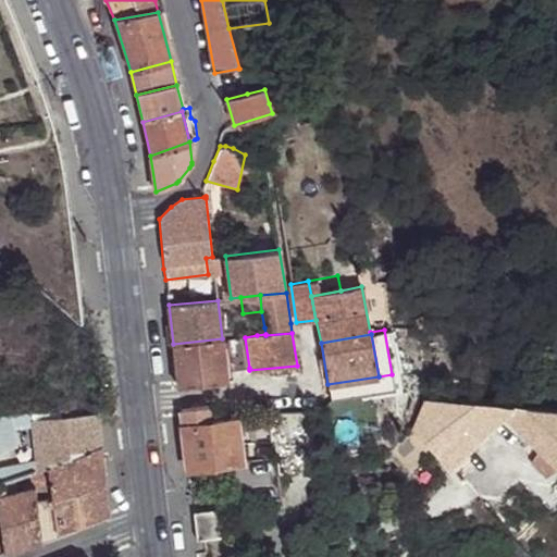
[(245,337),(227,338),(233,370),(249,368),(245,337)]
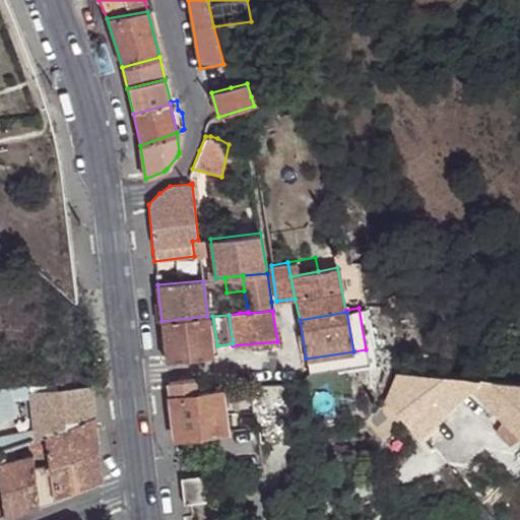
[(161,321),(167,362),(211,354),(207,316),(161,321)]
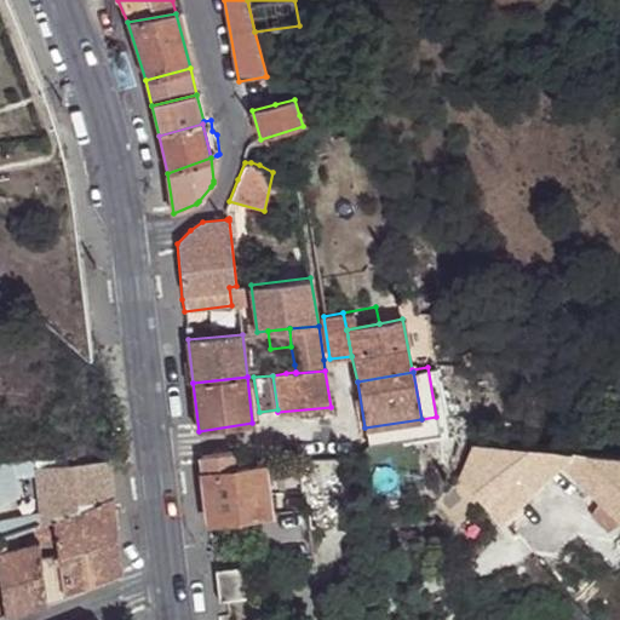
[(572,452),(474,443),(460,476),(463,481),(483,503),(500,521),(562,461),(572,452)]
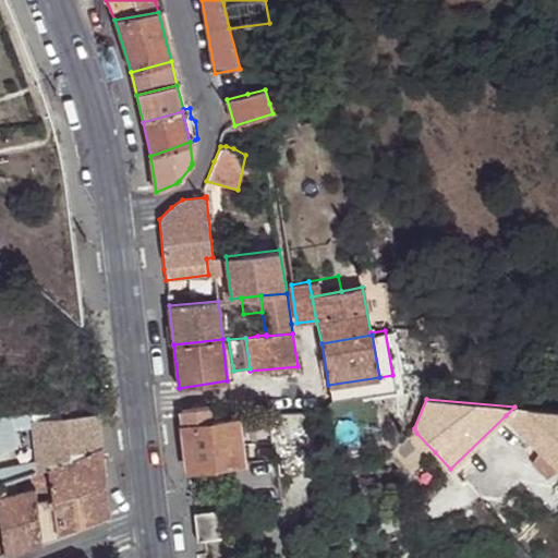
[(181,410),(183,427),(211,423),(209,407),(181,410)]
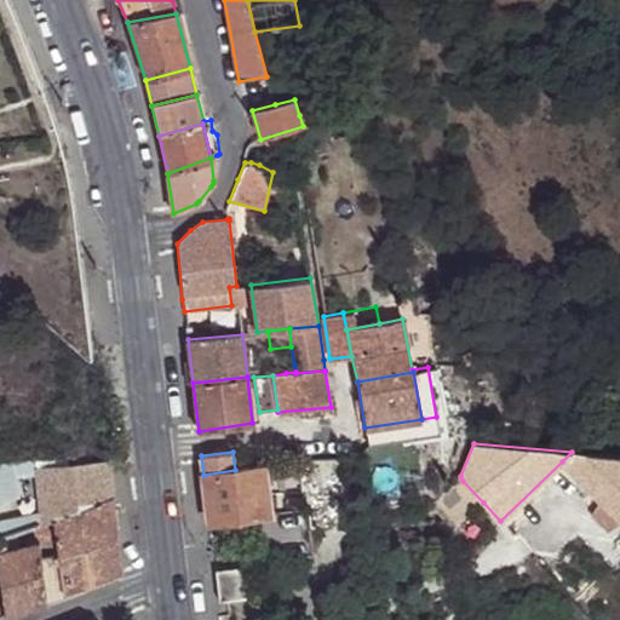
[(619,458),(572,452),(562,461),(601,500),(619,518),(619,458)]
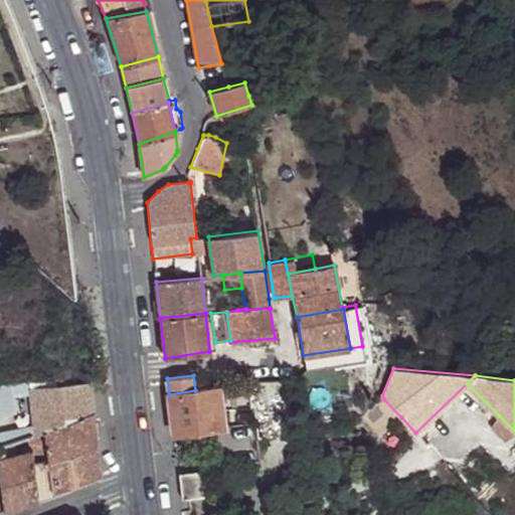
[(285,377),(251,380),(254,436),(289,434),(285,377)]
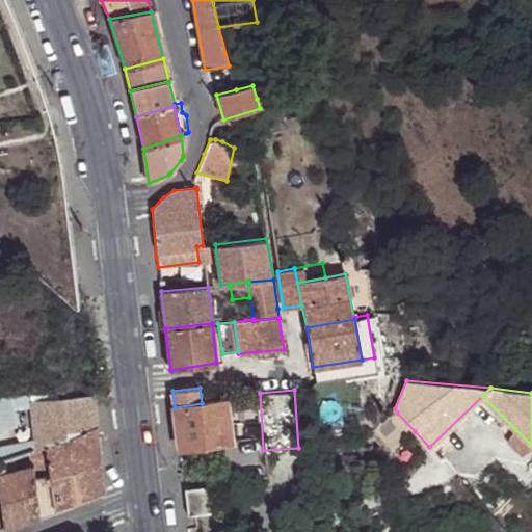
[(48,445),(96,427),(91,394),(31,401),(31,407),(35,441),(0,447),(0,461),(14,456),(29,451),(48,445)]
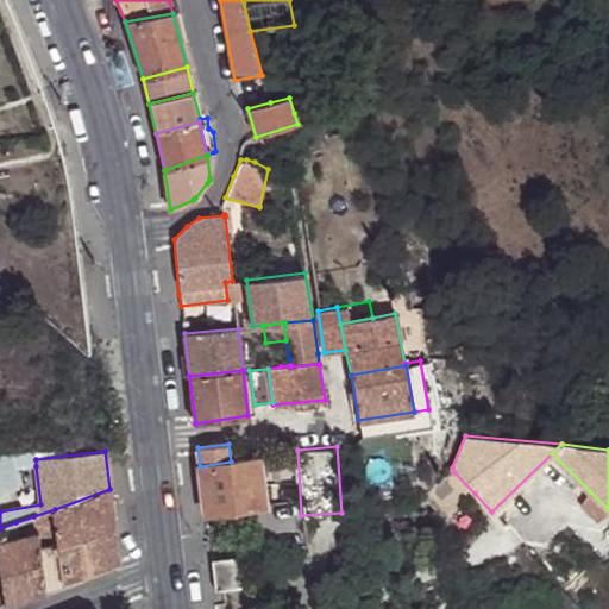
[(22,468),(36,466),(36,459),(35,452),(20,453),(22,468)]
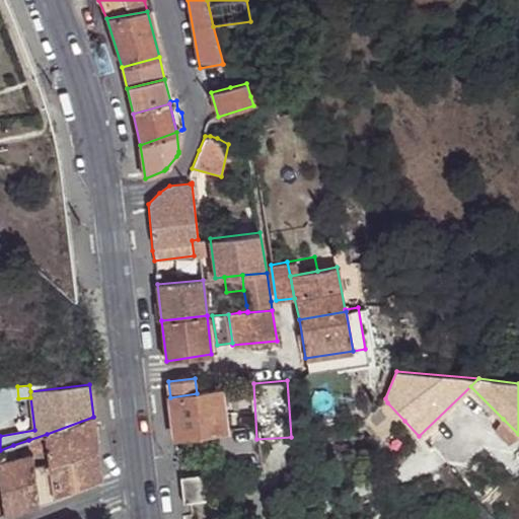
[(0,387),(0,418),(10,416),(4,387),(0,387)]
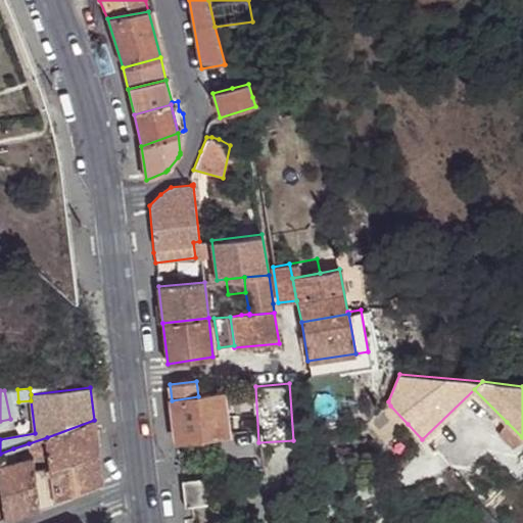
[(172,400),(177,440),(227,433),(223,393),(198,396),(172,400)]
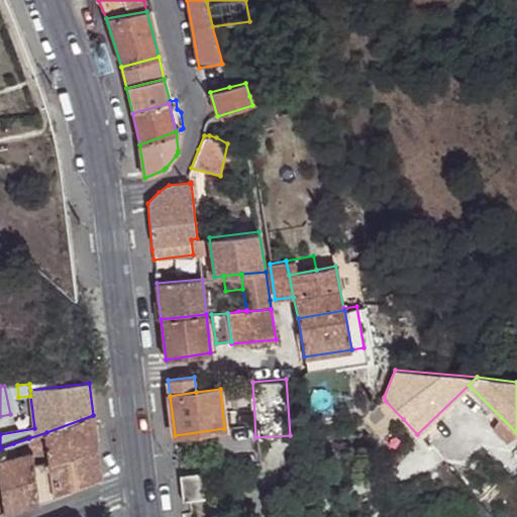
[(392,429),(396,426),(403,419),(386,401),(377,409),(379,412),(392,429)]
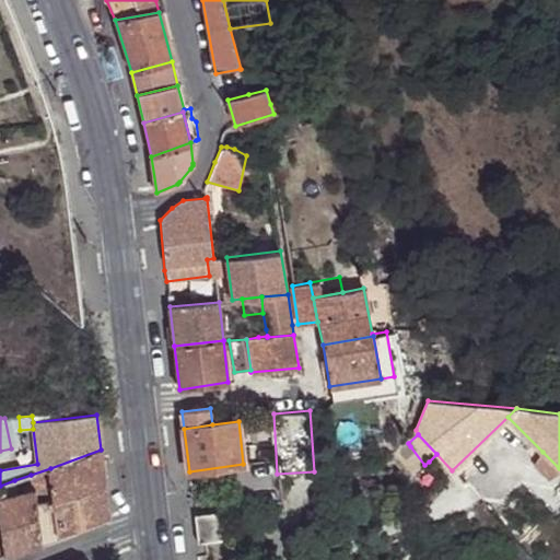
[(397,458),(410,446),(408,443),(407,442),(393,454),(397,458)]
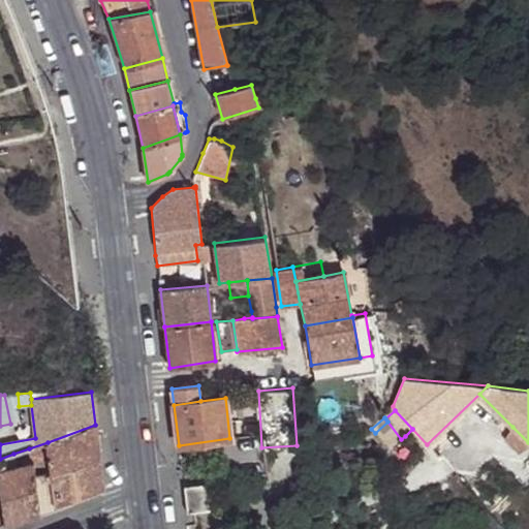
[(52,474),(100,457),(95,425),(48,442),(52,474)]
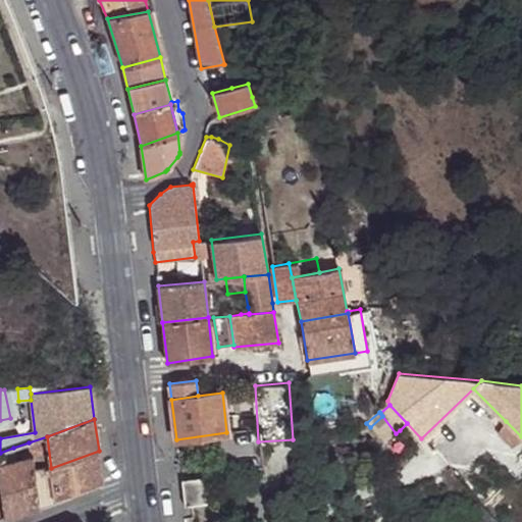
[(516,445),(521,439),(521,436),(506,421),(500,430),(516,445)]
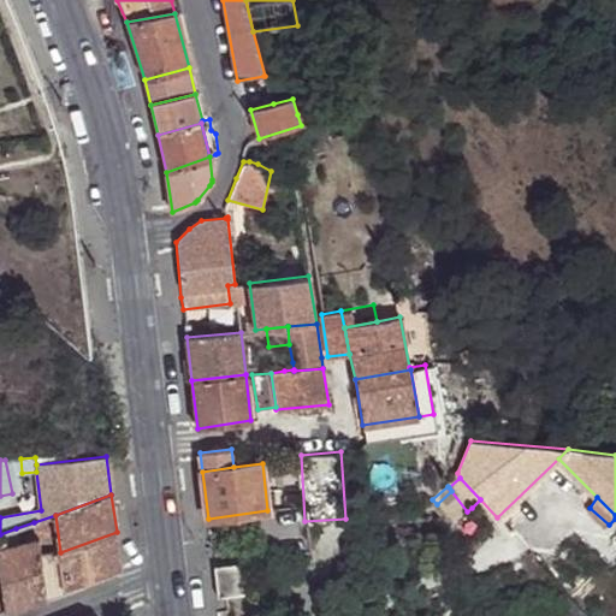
[(489,525),(497,517),(480,499),(472,508),(489,525)]
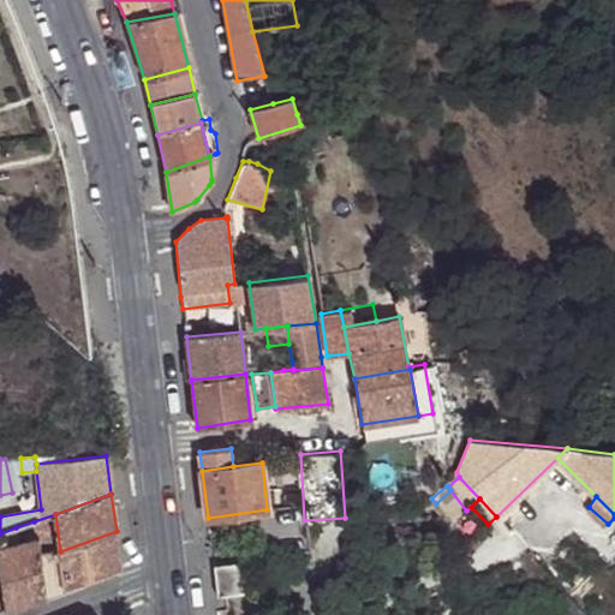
[(41,560),(60,551),(55,514),(34,521),(36,541),(18,545),(0,548),(0,571),(7,610),(46,596),(41,560)]
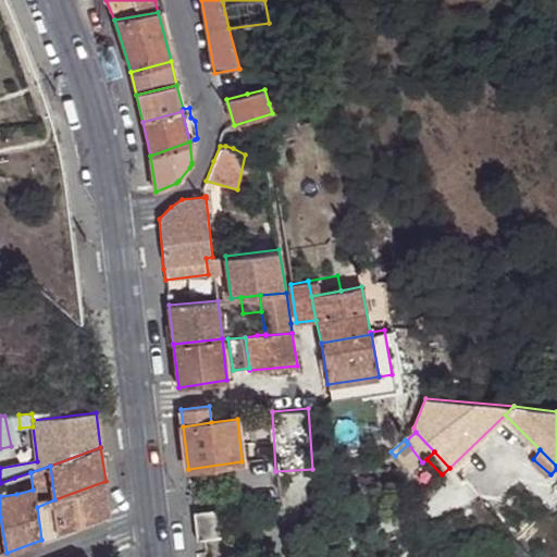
[(33,490),(31,472),(14,478),(16,494),(33,490)]
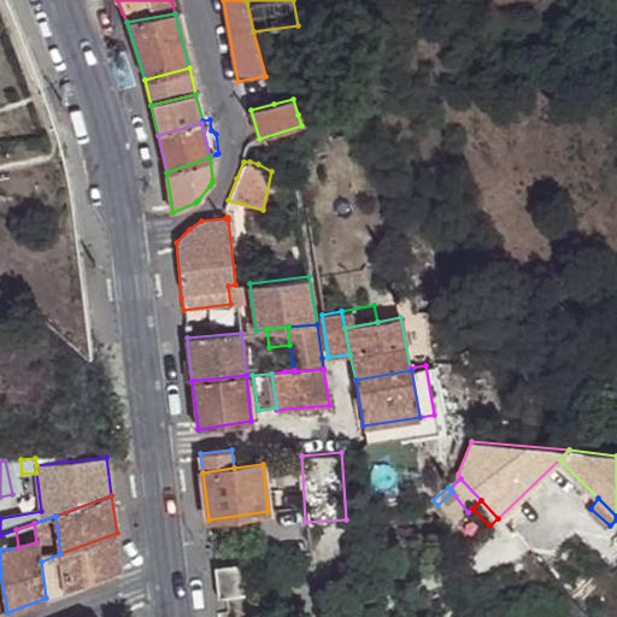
[(0,535),(0,550),(18,547),(16,529),(0,535)]
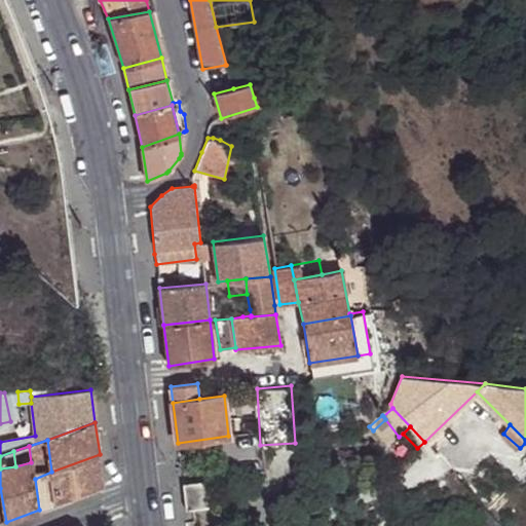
[(103,486),(100,454),(51,472),(54,503),(103,486)]
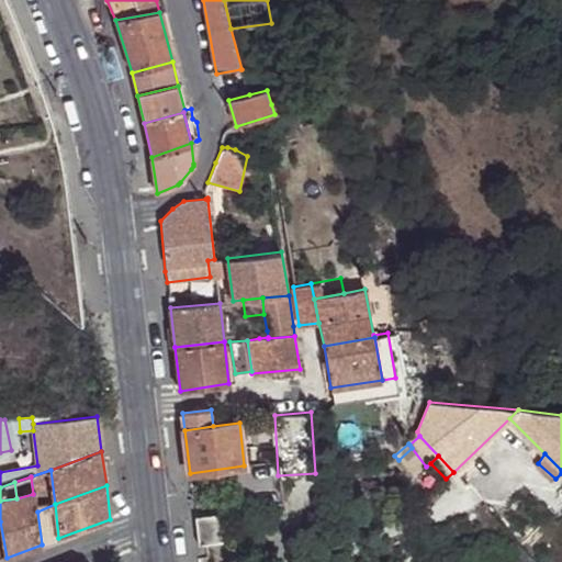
[(58,538),(55,504),(37,512),(42,544),(58,538)]
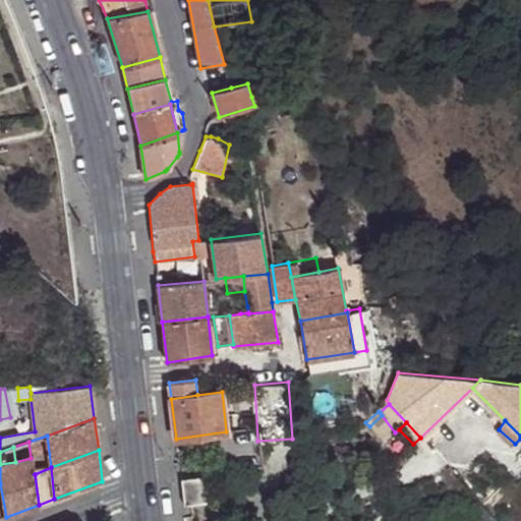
[(199,475),(181,477),(186,516),(193,515),(191,503),(207,501),(204,475),(199,475)]
